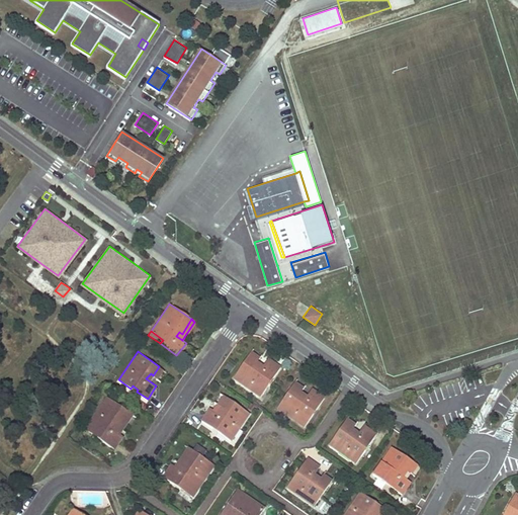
[(259,357),(250,352),(248,355),(256,361),(259,357)]
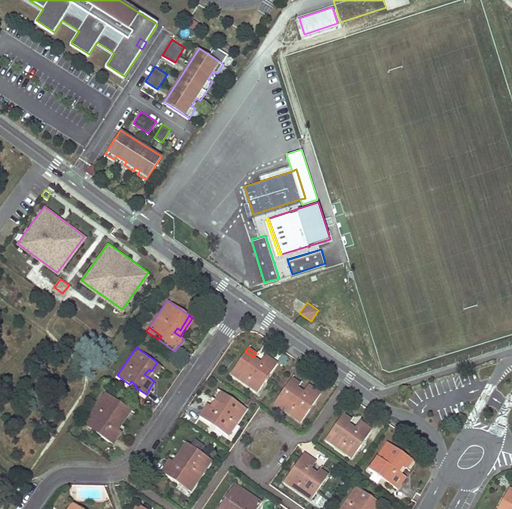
[(253,357),(245,351),(231,372),(257,390),(265,378),(264,377),(267,371),(269,373),(276,362),(264,354),(256,365),(250,362),(253,357)]
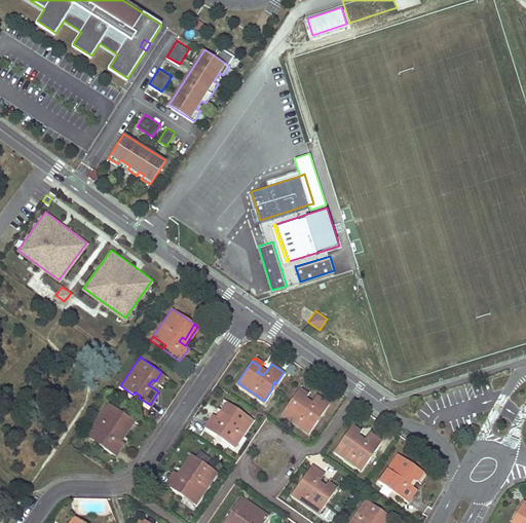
[(164,374),(161,372),(155,381),(158,383),(164,374)]
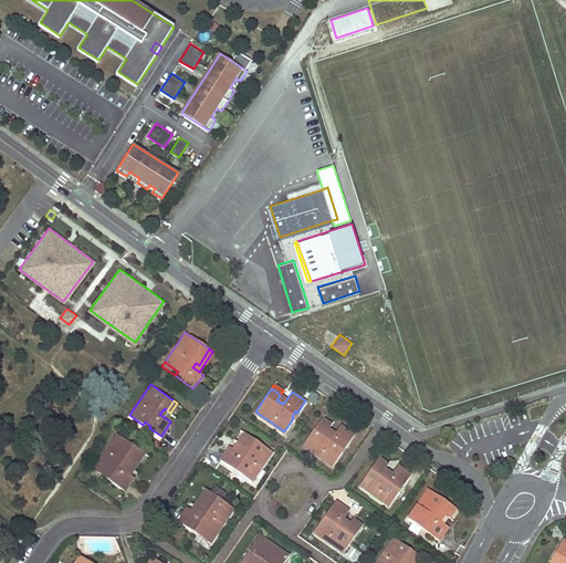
[(331,424),(322,417),(318,421),(328,428),(331,424)]
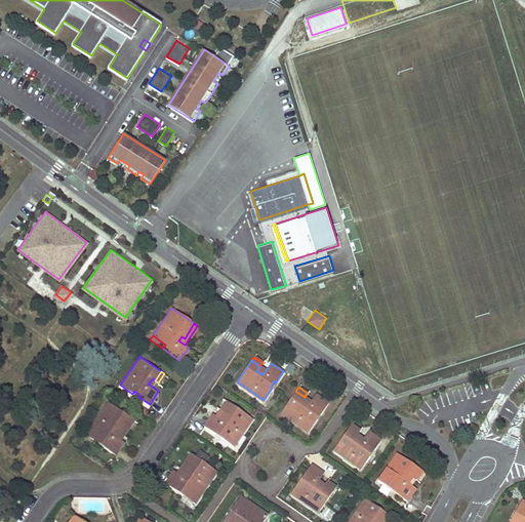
[(295,391),(281,412),(309,431),(318,417),(316,416),(319,412),(321,413),(328,402),(316,394),(308,406),(301,402),(305,397),(295,391)]
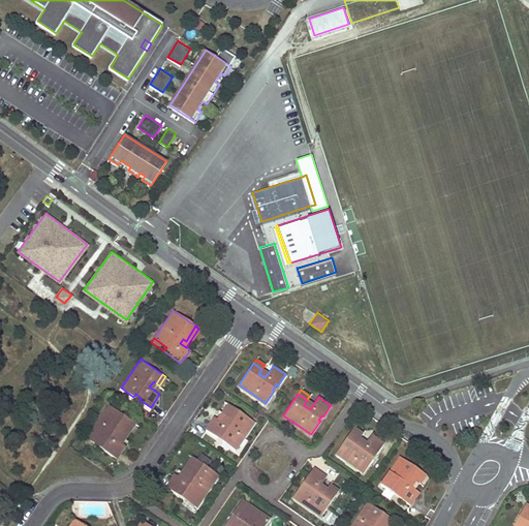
[(131,420),(109,404),(90,432),(102,440),(98,444),(116,457),(124,443),(121,441),(116,437),(118,434),(120,436),(131,420)]
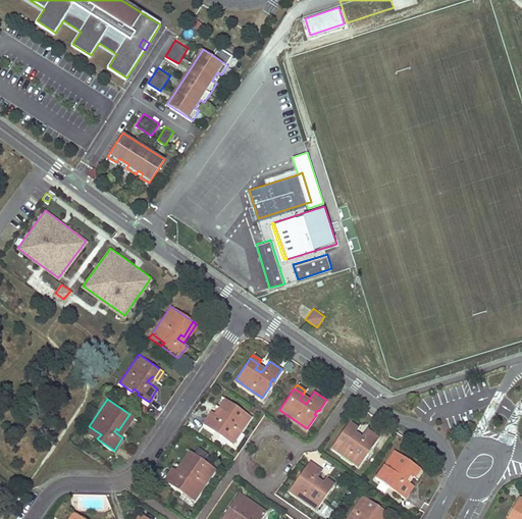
[(229,401),(226,399),(220,408),(223,410),(229,401)]
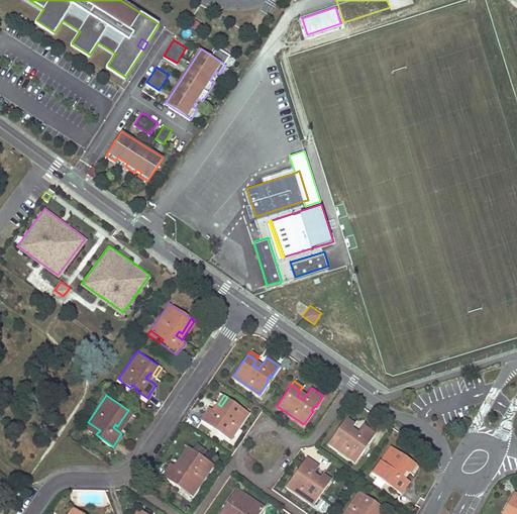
[(222,415),(210,407),(201,419),(213,427),(215,425),(220,428),(218,430),(229,438),(248,411),(227,397),(221,406),(225,409),(222,415)]
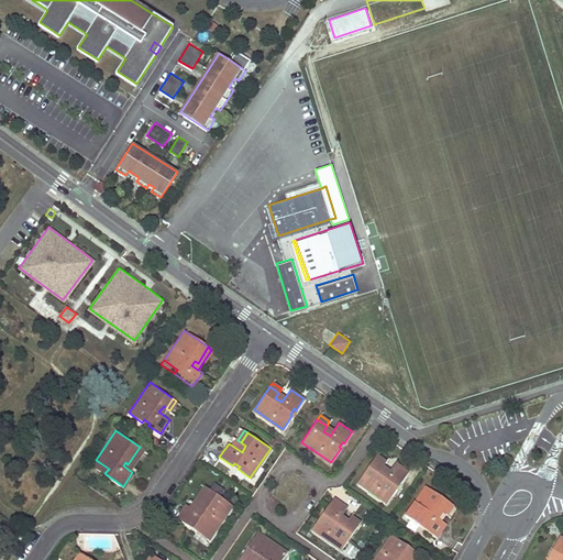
[(129,470),(143,449),(140,447),(128,464),(125,462),(123,465),(129,470)]
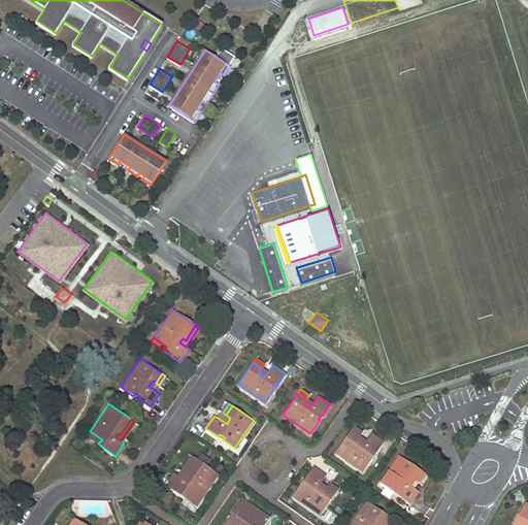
[(362,432),(353,426),(350,430),(359,436),(362,432)]
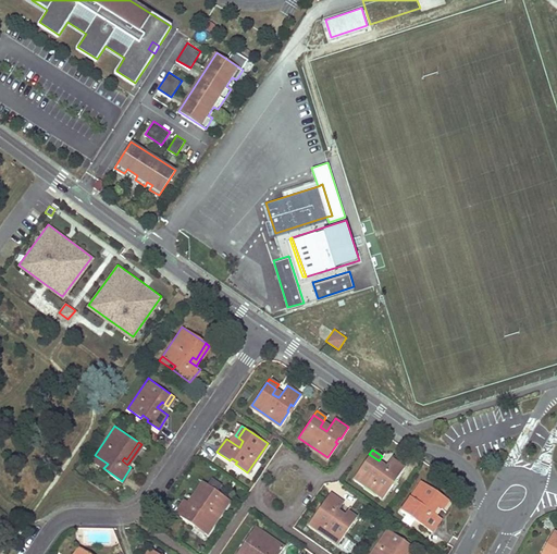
[(369,454),(354,476),(383,496),(392,484),(388,483),(393,477),(395,479),(404,467),(391,457),(382,469),(375,465),(379,460),(369,454)]
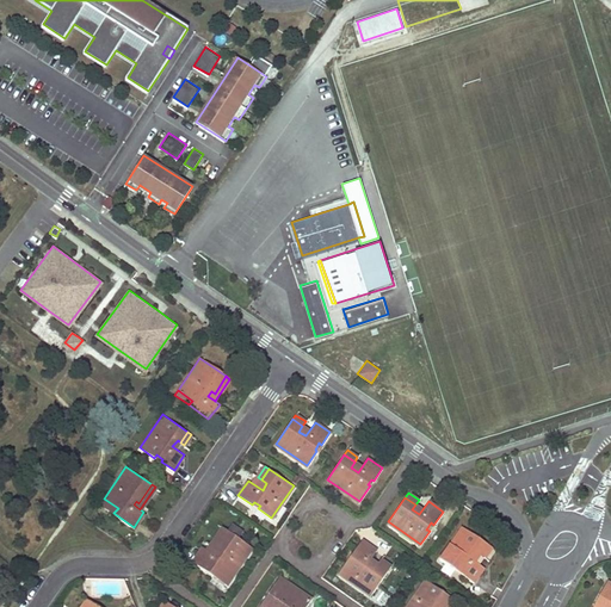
[(118,508),(104,499),(100,505),(113,513),(118,508)]
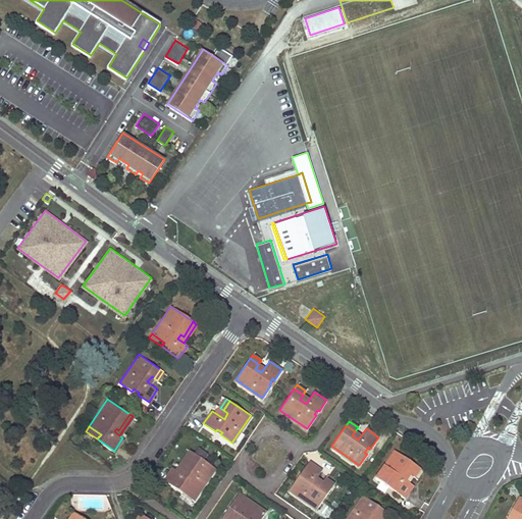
[(191,450),(177,469),(183,473),(186,468),(184,466),(194,453),(191,450)]
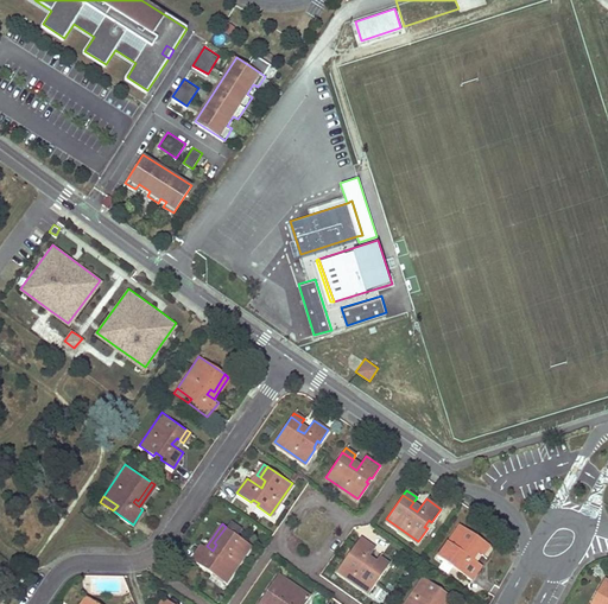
[(485,540),(460,525),(438,555),(450,564),(453,561),(458,566),(457,568),(470,578),(481,564),(468,554),(473,546),(477,550),(485,540)]
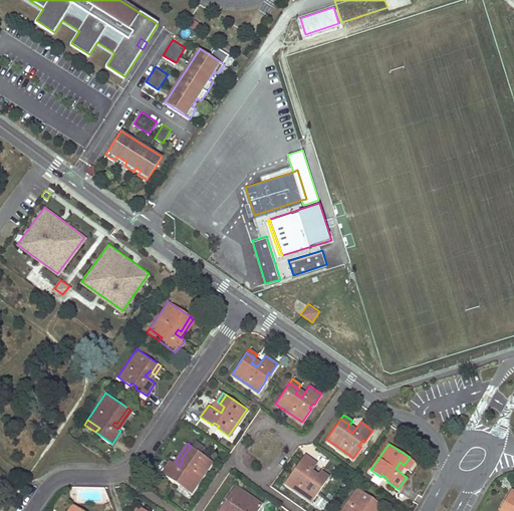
[(175,462),(171,459),(162,472),(180,484),(183,480),(193,487),(211,460),(191,446),(181,459),(183,461),(180,466),(175,462)]
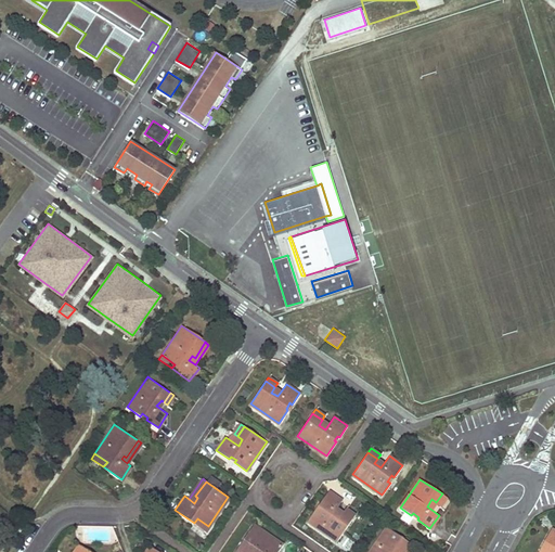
[(315,508),(308,520),(336,540),(351,518),(343,512),(339,516),(333,512),(341,499),(327,490),(320,502),(322,504),(319,510),(315,508)]
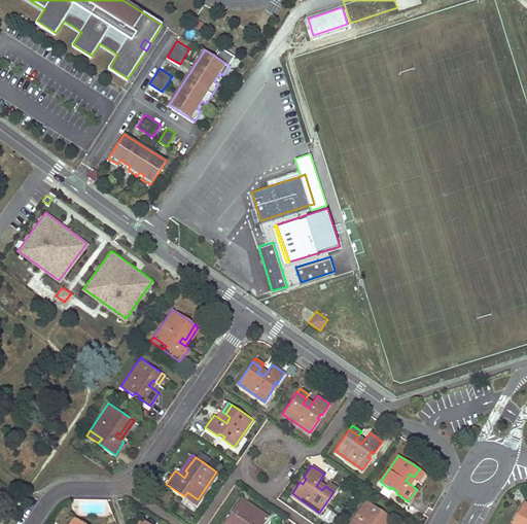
[(424,473),(420,468),(414,477),(418,480),(424,473)]
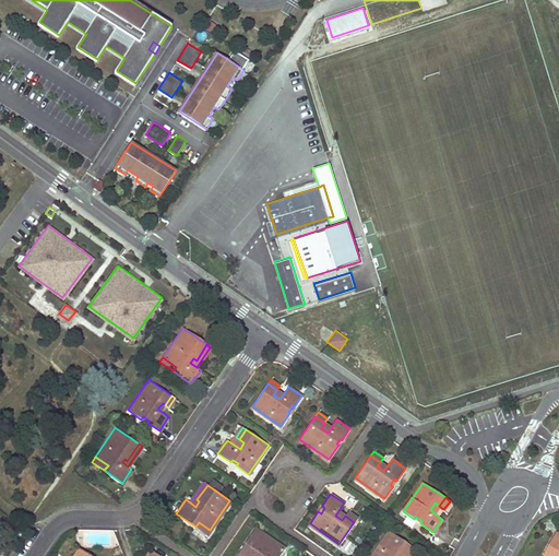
[(357,518),(348,511),(345,516),(354,522),(357,518)]
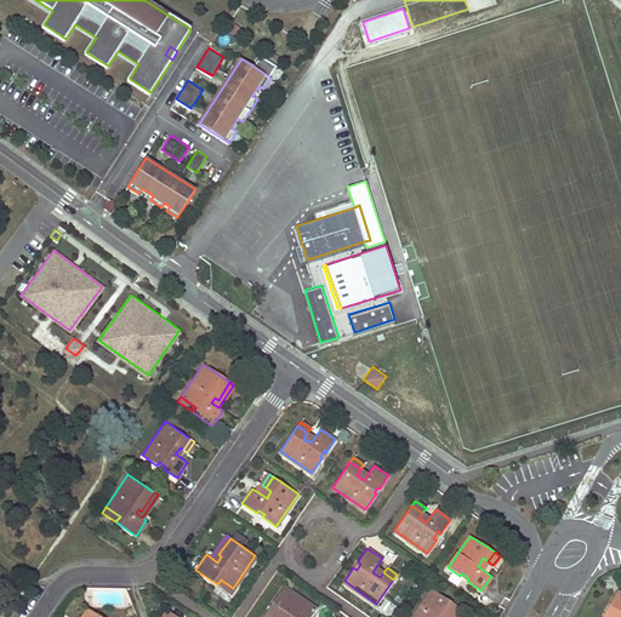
[(233,588),(221,580),(217,584),(229,593),(233,588)]
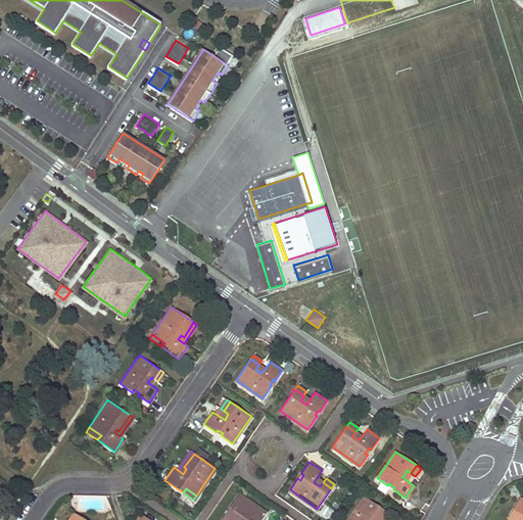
[(259,519),(267,512),(240,494),(228,513),(236,518),(238,516),(243,519),(242,519),(259,519)]
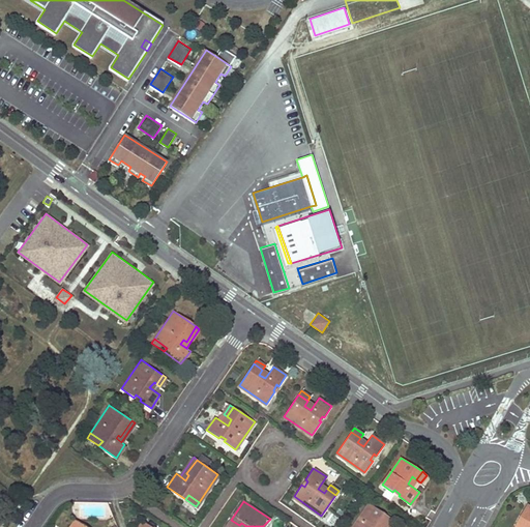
[(390,517),(369,502),(352,526),(376,526),(379,522),(385,526),(390,517)]
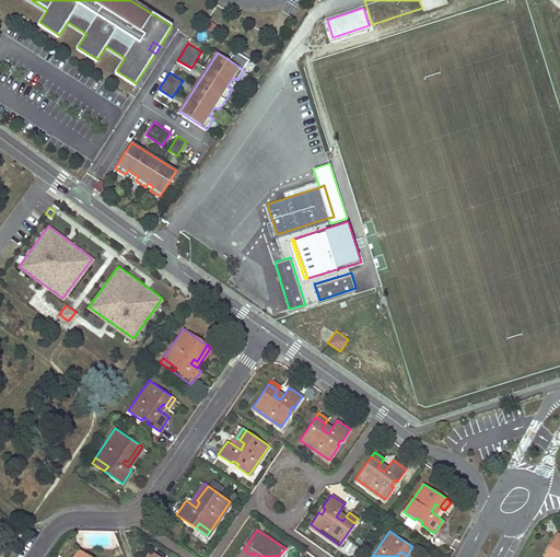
[(559,556),(559,534),(556,532),(543,556),(559,556)]
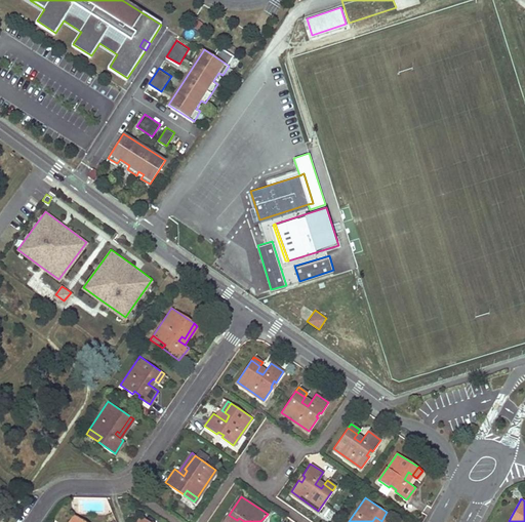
[(385,521),(391,514),(387,512),(381,521),(384,521),(385,521)]
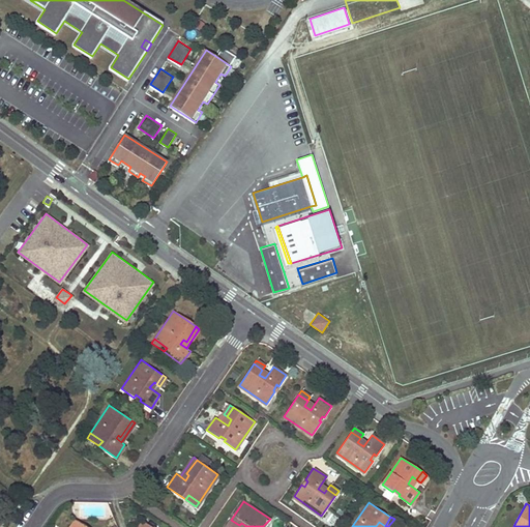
[(70,526),(76,520),(71,518),(65,526),(70,526)]
